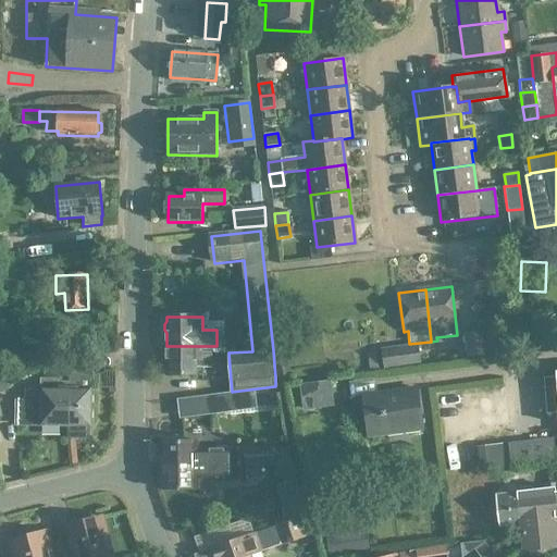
[(462,335),(467,359),(499,353),(495,329),(462,335)]
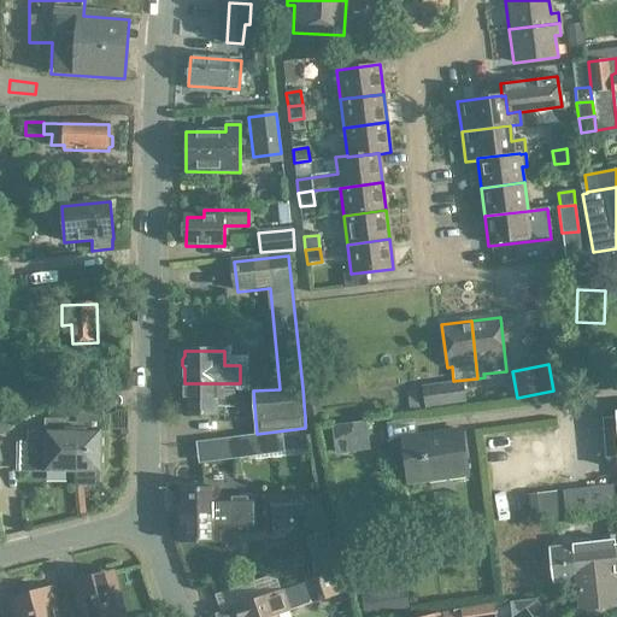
[(425,410),(465,404),(462,381),(422,387),(425,410)]
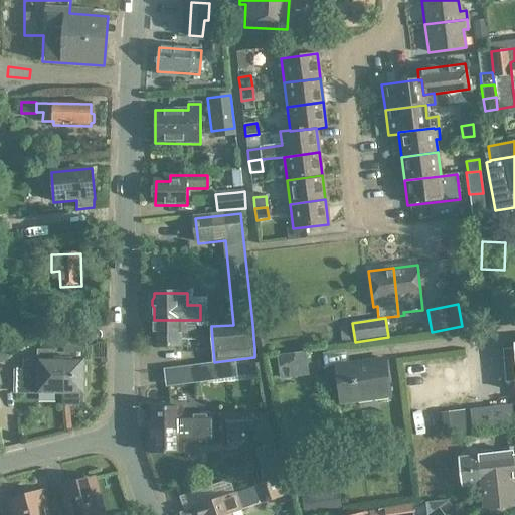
[(187,320),(154,320),(154,333),(152,335),(152,341),(154,343),(154,347),(188,347),(188,340),(191,340),(191,341),(195,341),(195,327),(187,327),(187,320)]
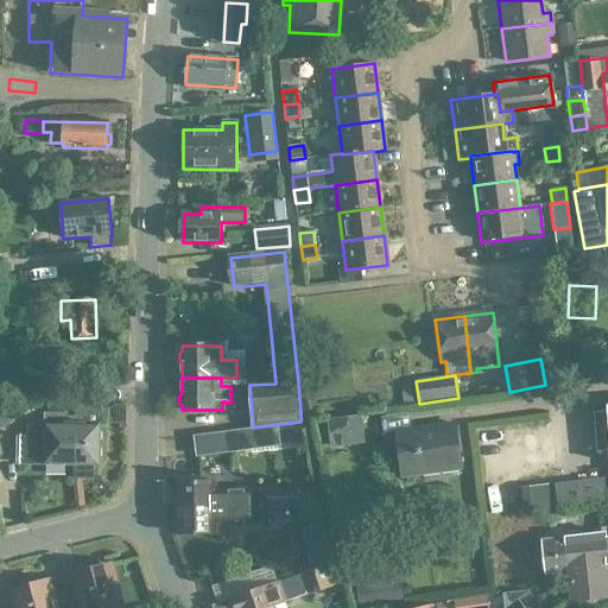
[(97,405),(95,391),(75,394),(78,409),(97,405)]
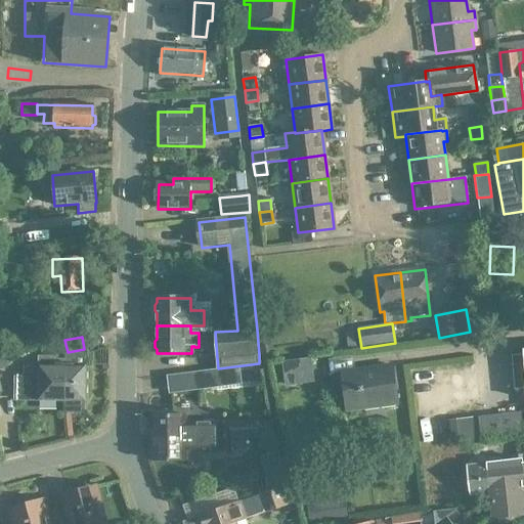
[(523,350),(522,350),(523,372),(523,410),(478,415),(480,441),(523,437),(523,461),(522,462),(521,460),(484,464),(488,494),(490,494),(493,519),(523,515),(522,491),(523,490),(523,350)]
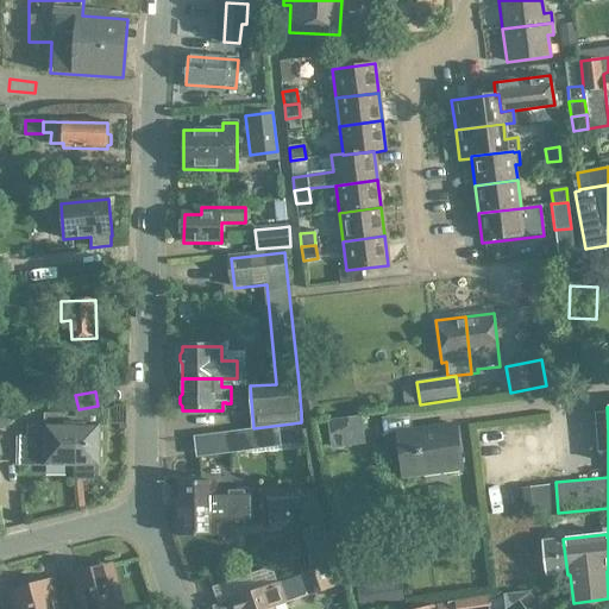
[(364,433),(360,415),(340,418),(343,437),(364,433)]
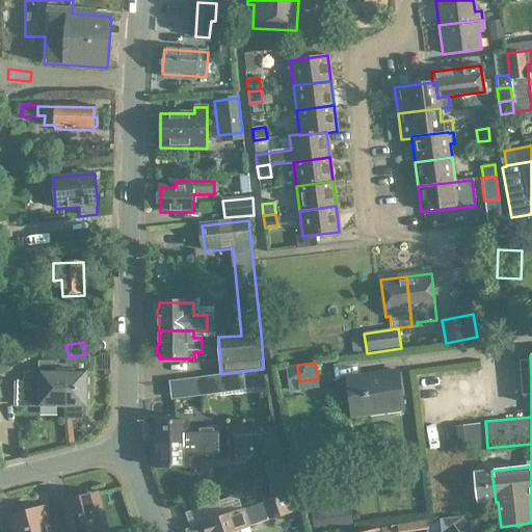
[(17,406),(65,406),(67,367),(58,367),(58,364),(41,364),(41,384),(17,383),(17,406)]
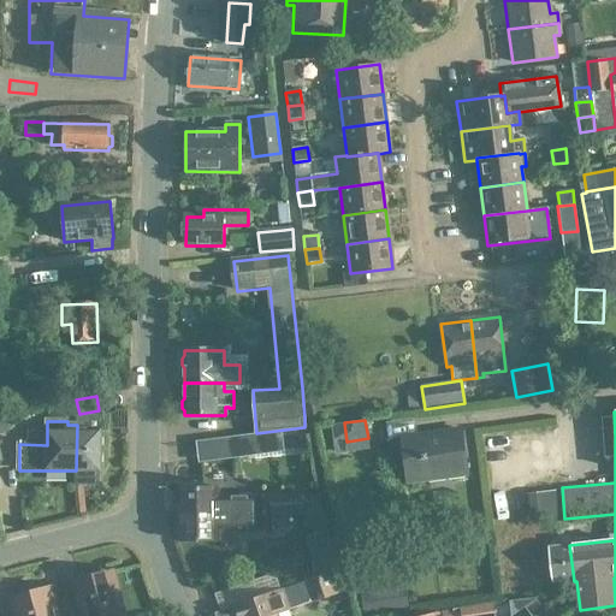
[(77,425),(76,471),(77,471),(77,485),(99,485),(99,471),(100,471),(100,431),(87,431),(87,425),(77,425)]
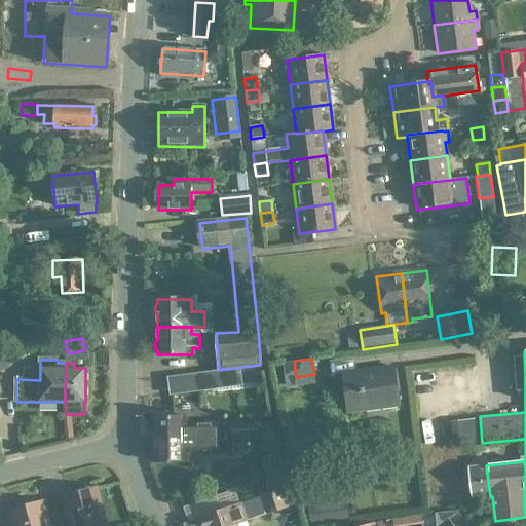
[(243,384),(241,367),(192,373),(194,390),(243,384)]
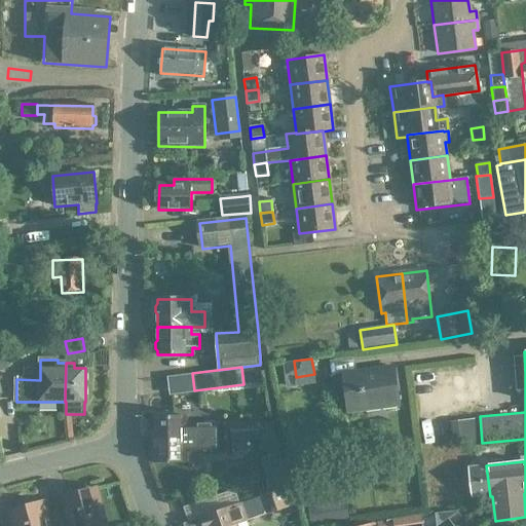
[(392,368),(331,376),(333,389),(345,387),(348,413),(399,406),(392,368)]
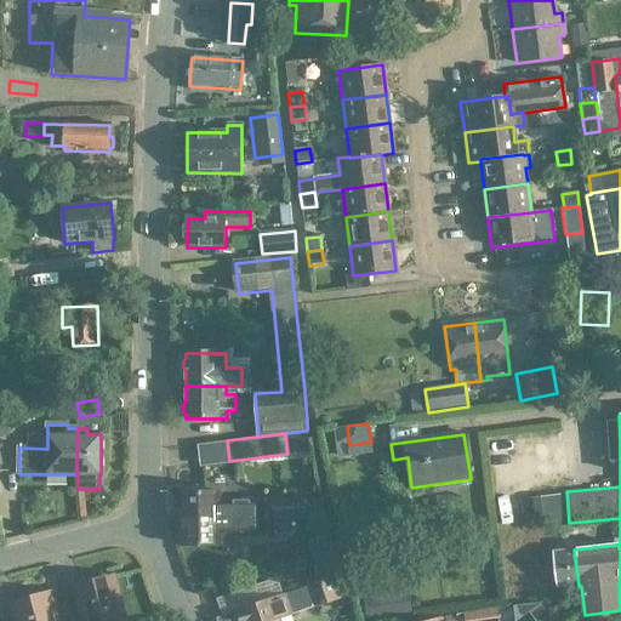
[(260,501),(221,501),(221,493),(178,493),(180,519),(260,519),(260,501)]
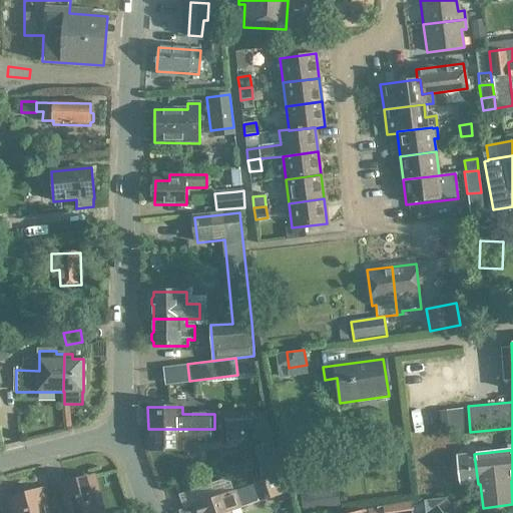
[(457,432),(454,409),(438,410),(441,433),(457,432)]
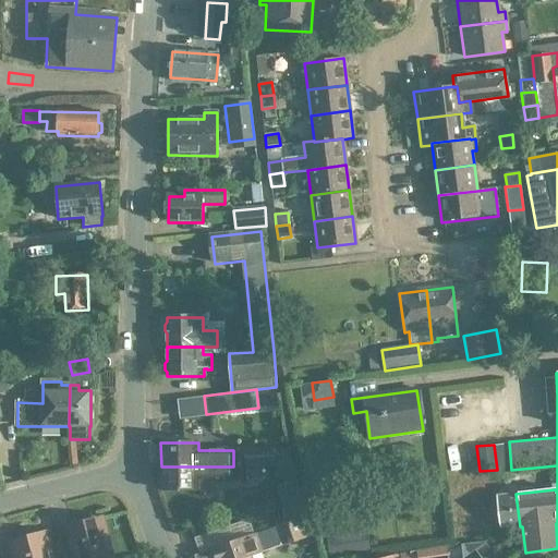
[(233,466),(245,466),(275,466),(275,449),(233,450),(233,466)]
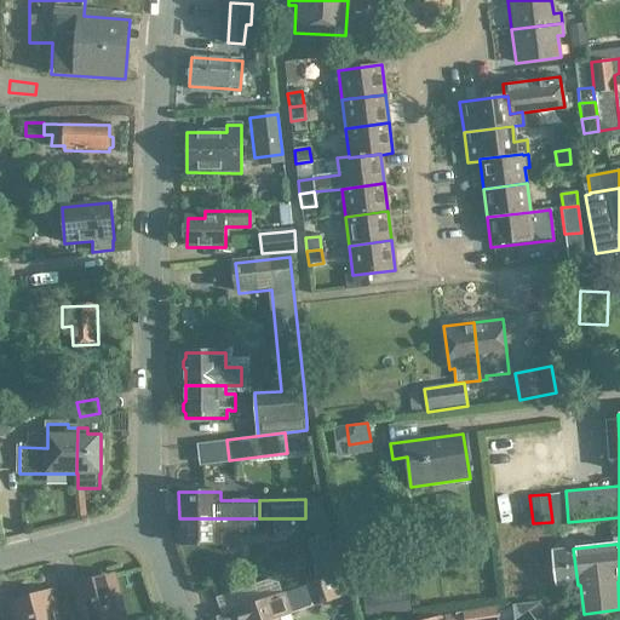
[(259,518),(179,518),(179,545),(220,544),(220,535),(259,535),(259,534),(259,518)]
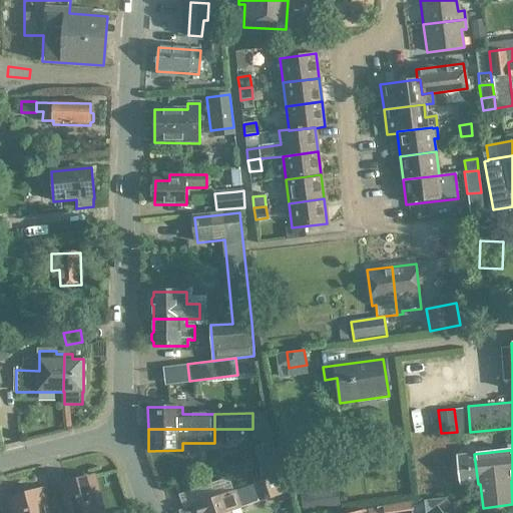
[(214,429),(214,442),(226,442),(225,429),(214,429)]
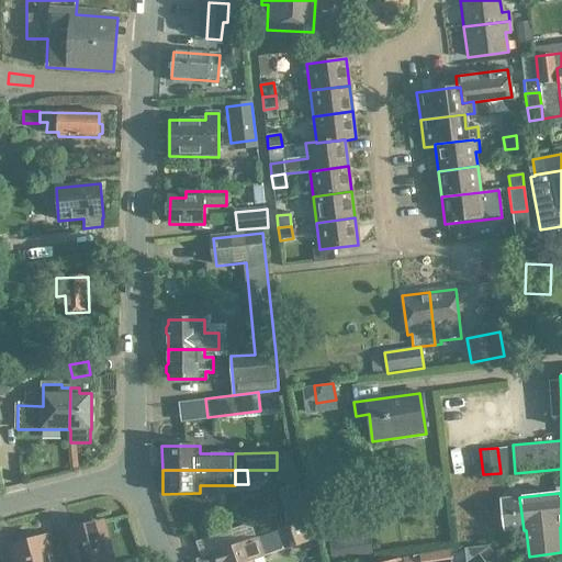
[(524,530),(519,497),(501,499),(504,532),(524,530)]
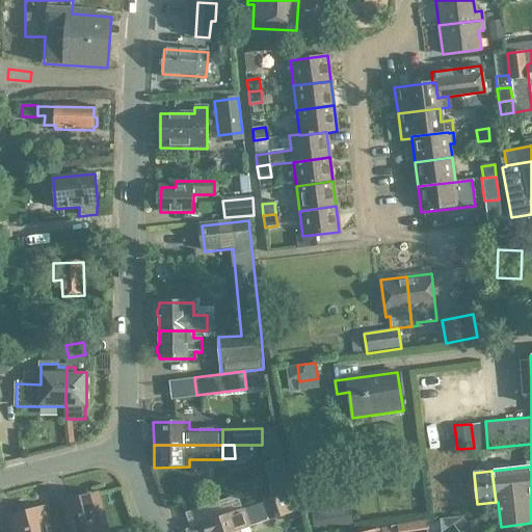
[(290,496),(286,483),(268,489),(272,502),(286,498),(290,496)]
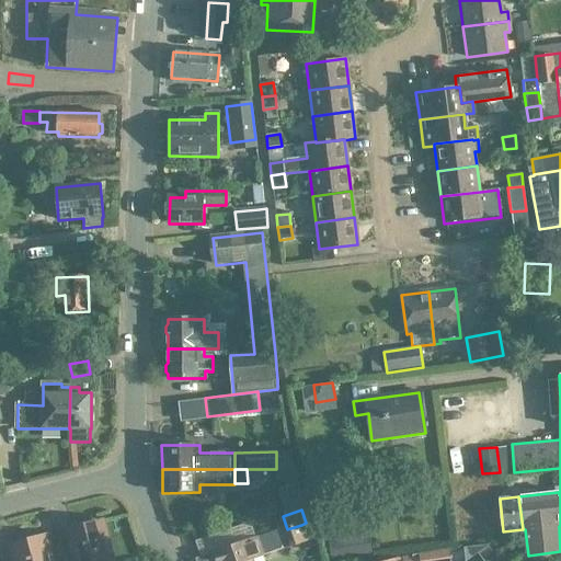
[(111,560),(101,522),(71,530),(79,560),(111,560)]
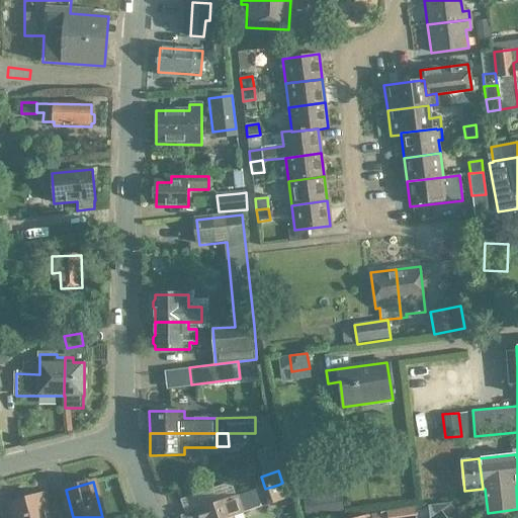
[(278,485),(265,489),(257,492),(262,507),(283,500),(278,485)]
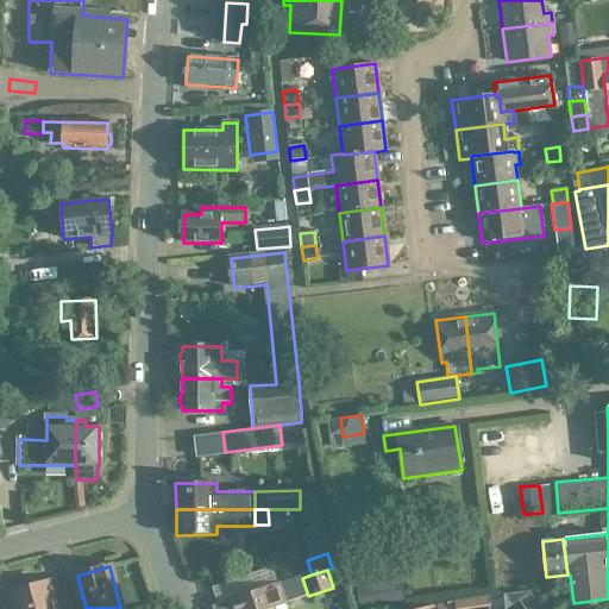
[(54,608),(48,583),(16,591),(19,608),(54,608)]
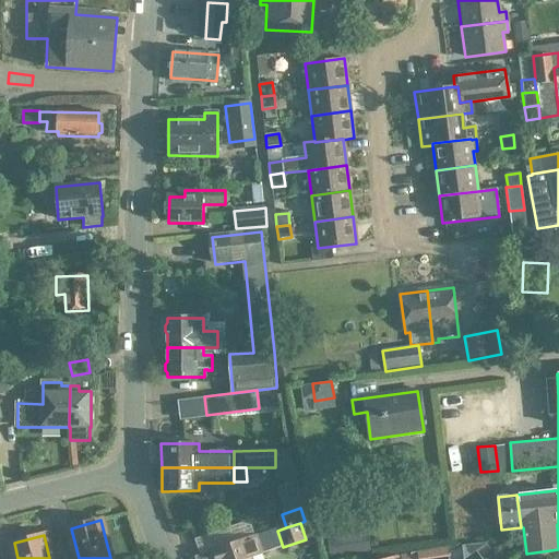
[(326,538),(330,558),(349,556),(347,536),(326,538)]
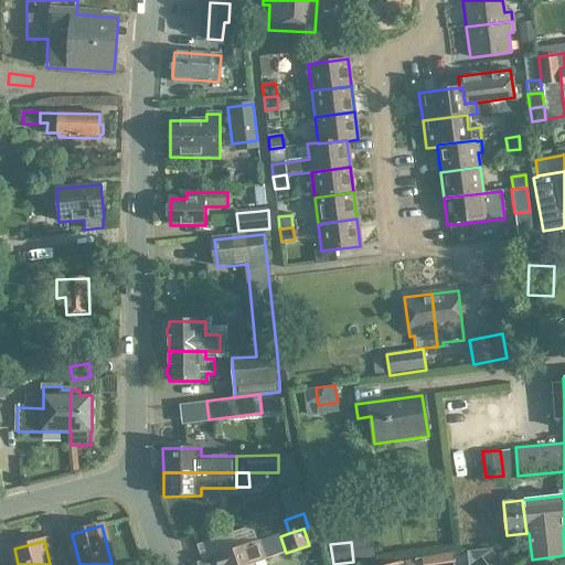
[(256,564),(266,562),(259,543),(219,556),(221,564),(256,564)]
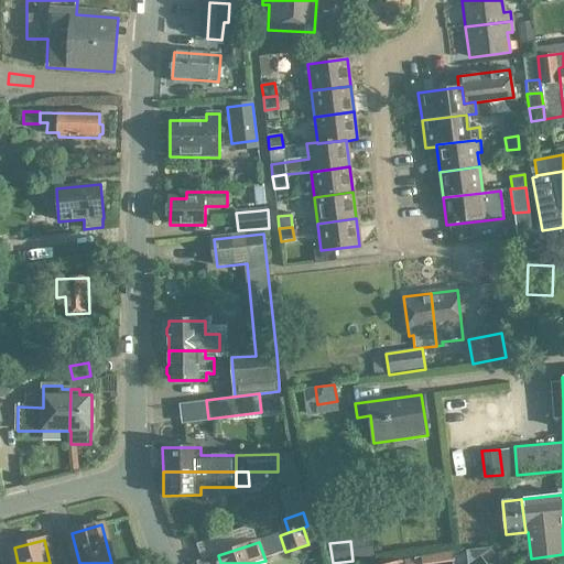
[(501,563),(491,550),(480,557),(485,563),(501,563)]
